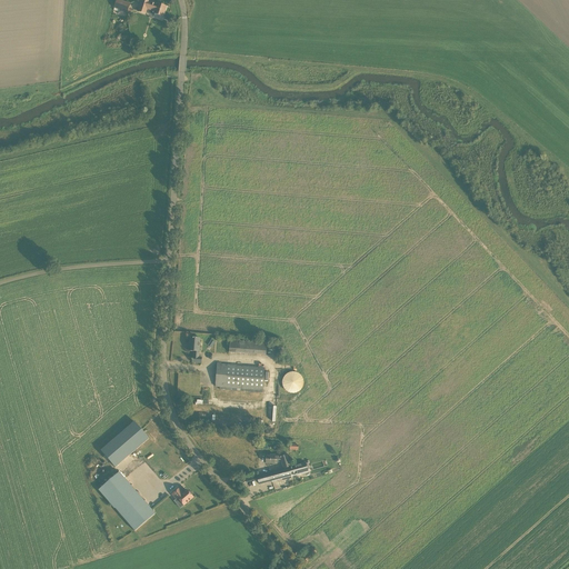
[(130,5),(117,0),(115,8),(120,10),(121,10),(125,11),(128,12),(129,9),(130,5)]
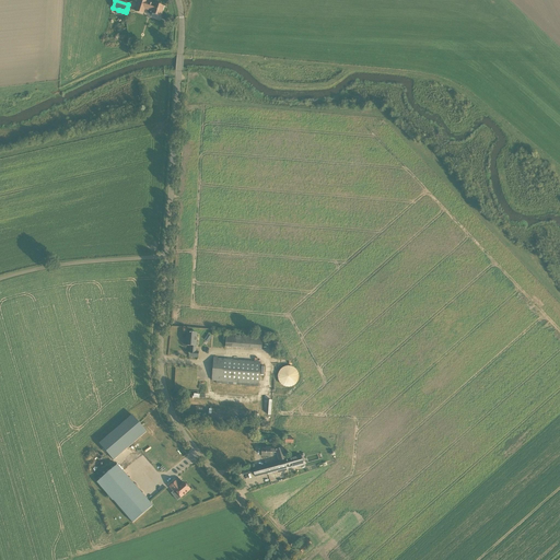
[(142,0),(139,0),(138,4),(136,12),(142,14),(144,9),(152,11),(151,14),(161,16),(163,7),(154,4),(147,2),(147,1),(142,0)]
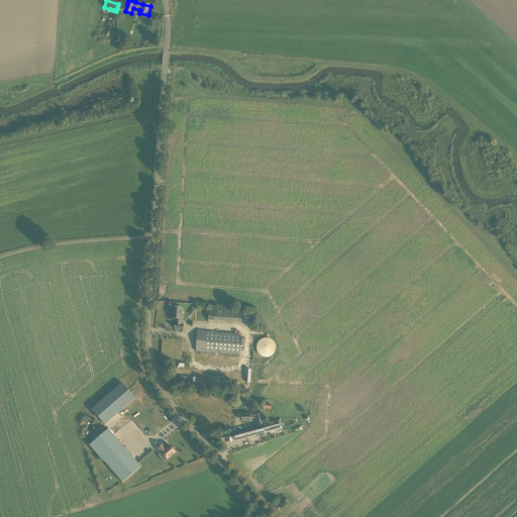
[(181,325),(182,308),(173,307),(173,314),(172,314),(171,319),(176,319),(176,324),(175,324),(175,329),(183,330),(184,325),(181,325)]
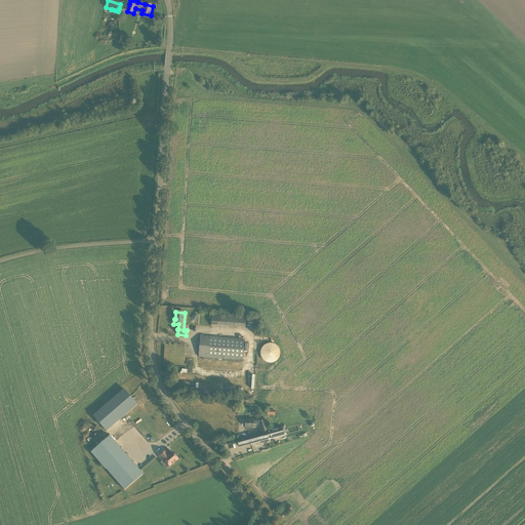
[(212,315),(211,323),(211,325),(245,328),(245,323),(260,324),(260,319),(246,318),(246,315),(242,314),(242,317),(212,315)]
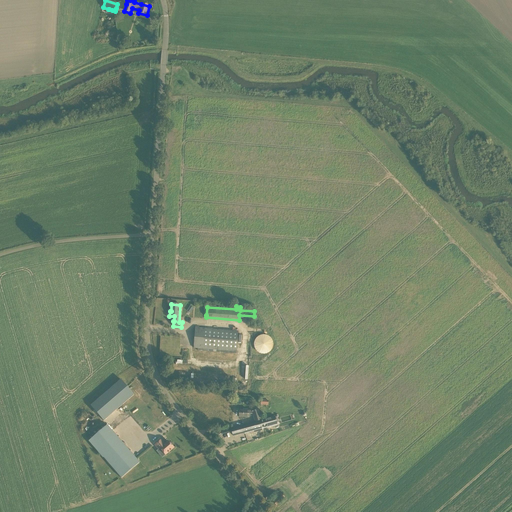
[(236,352),(238,331),(195,328),(194,348),(236,352)]
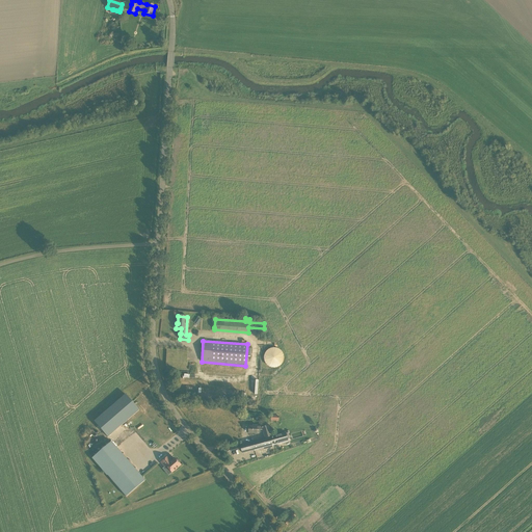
[(265,364),(267,366),(269,367),(271,368),(274,368),(276,368),(280,367),(282,365),(283,363),(284,361),(284,357),(284,355),(283,353),(281,351),(278,349),(276,348),(274,348),(271,348),(269,349),(267,351),(265,353),(264,355),(264,358),(264,361),(265,364)]
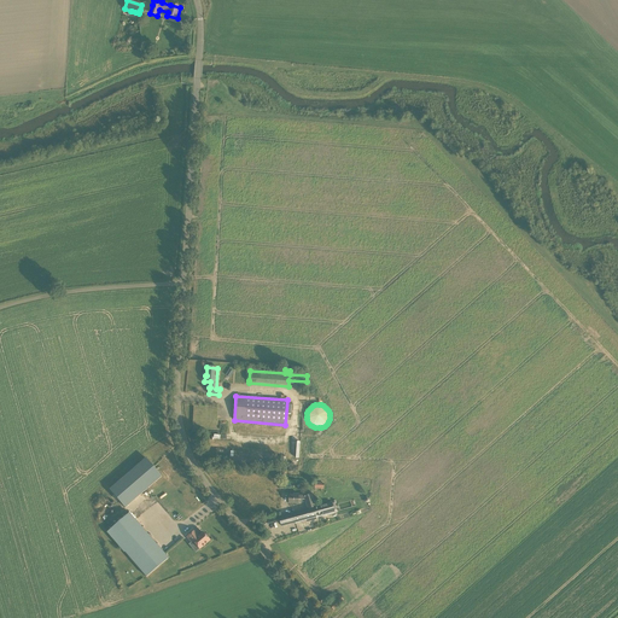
[(146,459),(110,490),(126,508),(162,477),(146,459)]
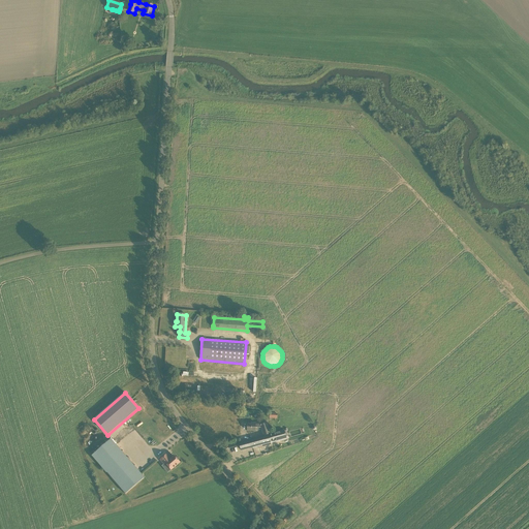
[(255,425),(255,423),(251,423),(251,425),(247,425),(247,431),(255,431),(255,428),(261,428),(263,436),(270,434),(267,423),(260,425),(255,425)]
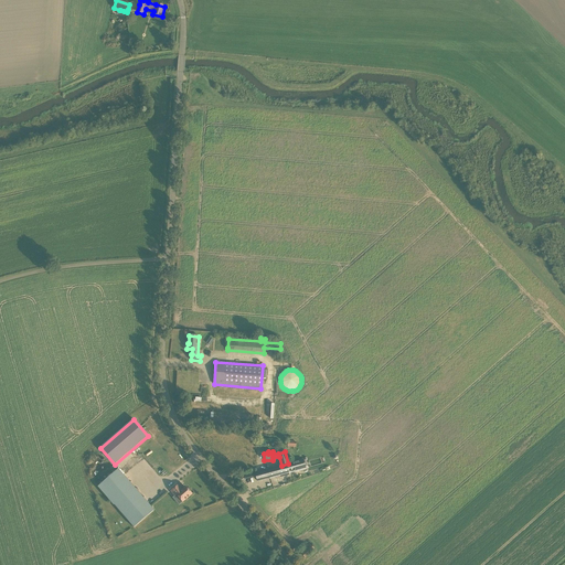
[(304,459),(288,464),(281,466),(267,469),(260,471),(255,472),(257,481),(269,477),(269,478),(306,468),(304,459)]
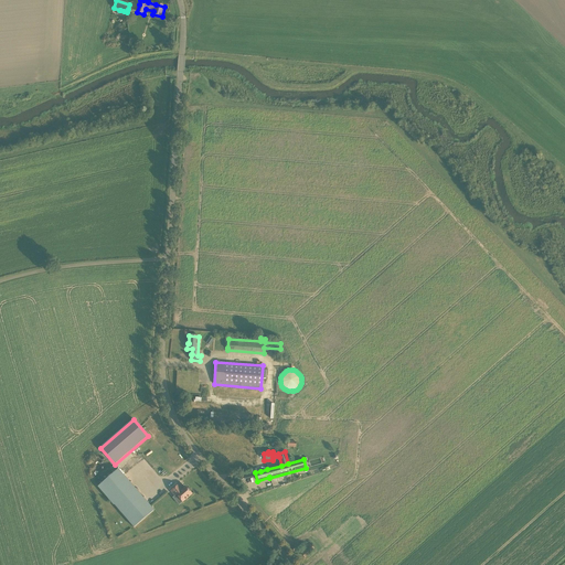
[(151,515),(118,473),(97,490),(131,532),(151,515)]
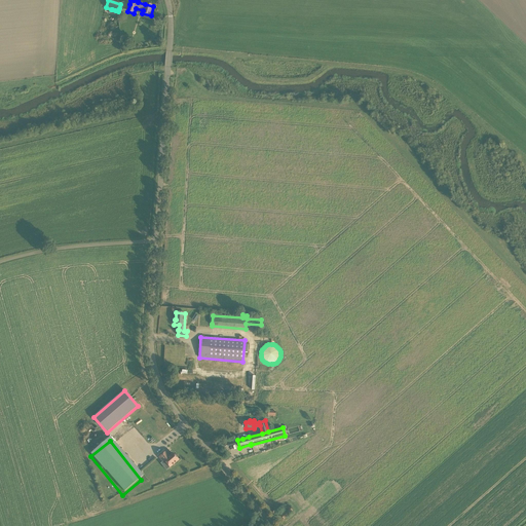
[(161,454),(154,459),(158,464),(159,463),(165,470),(175,462),(168,455),(165,458),(161,454)]
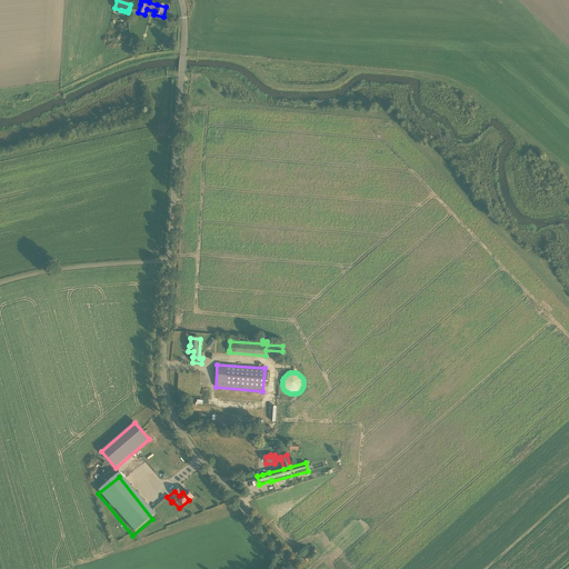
[(310,543),(299,553),(306,560),(317,550),(310,543)]
